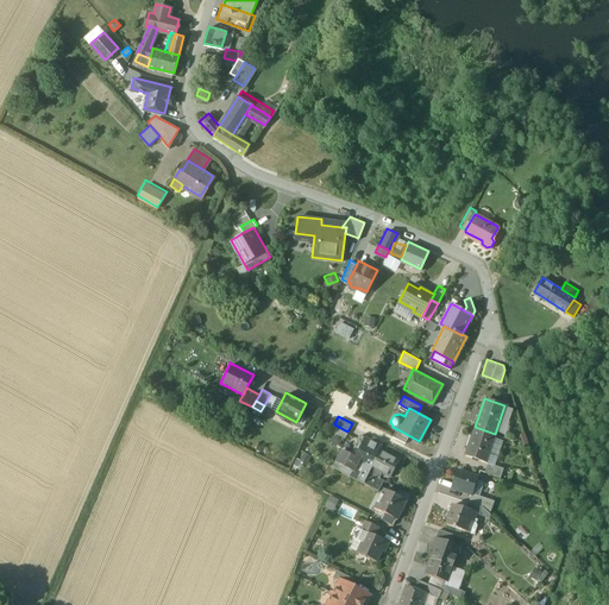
[(495,434),(475,427),(465,454),(485,461),(495,434)]
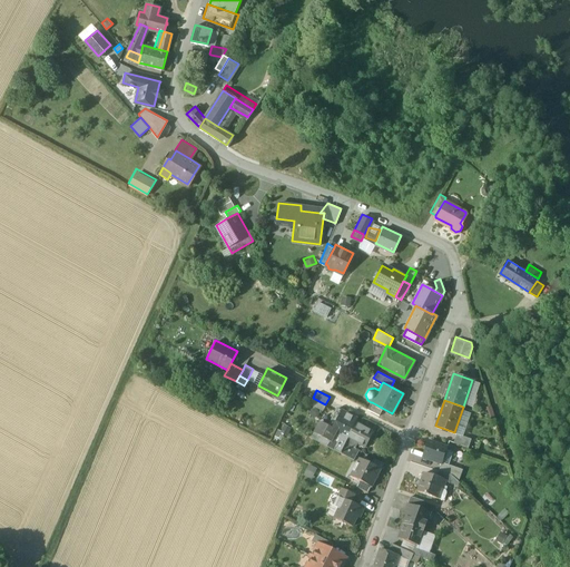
[(382,408),(372,402),(371,402),(367,408),(379,413),(382,408)]
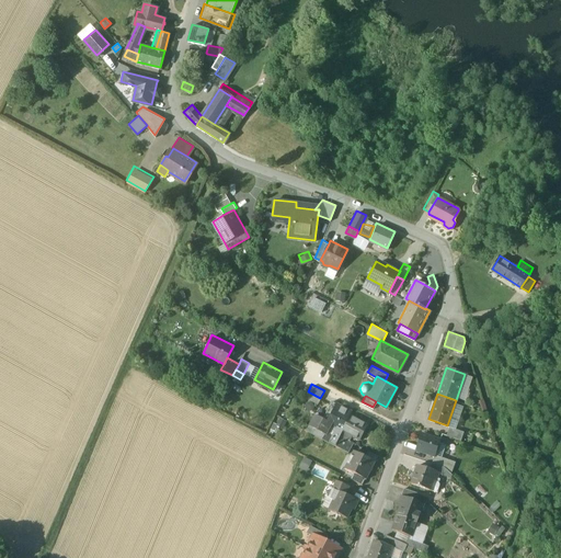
[(352,410),(332,399),(322,417),(316,413),(309,424),(324,432),(325,433),(327,431),(332,423),(336,425),(342,428),(350,414),(350,413),(352,410)]
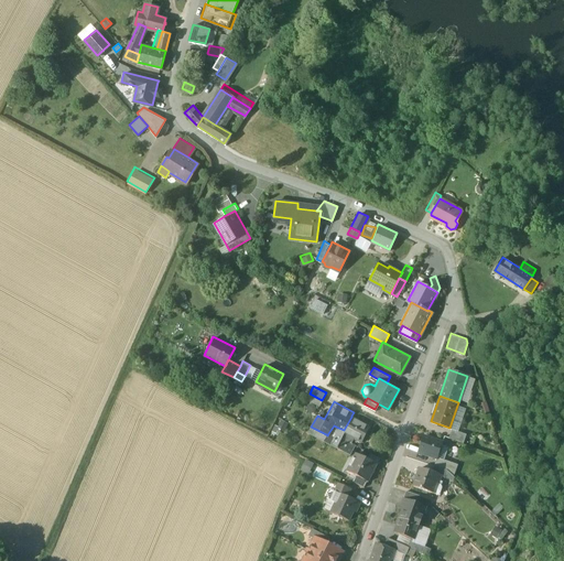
[(368,425),(351,417),(344,430),(345,431),(344,431),(360,440),(368,425)]
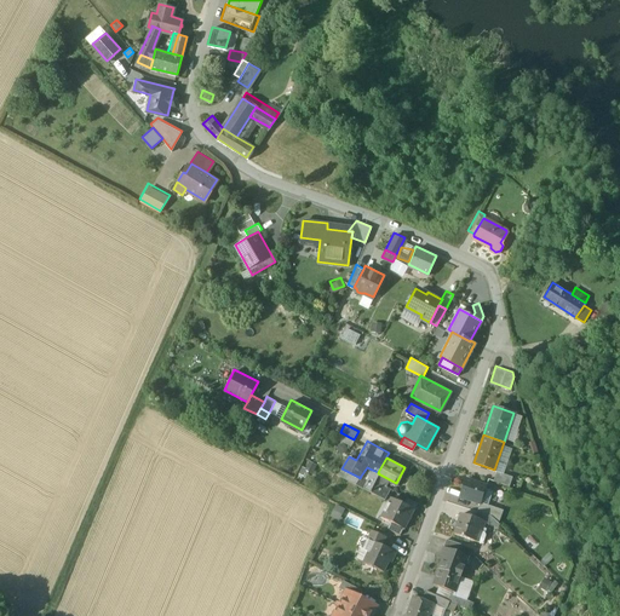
[(367,467),(361,476),(367,479),(372,470),(367,467)]
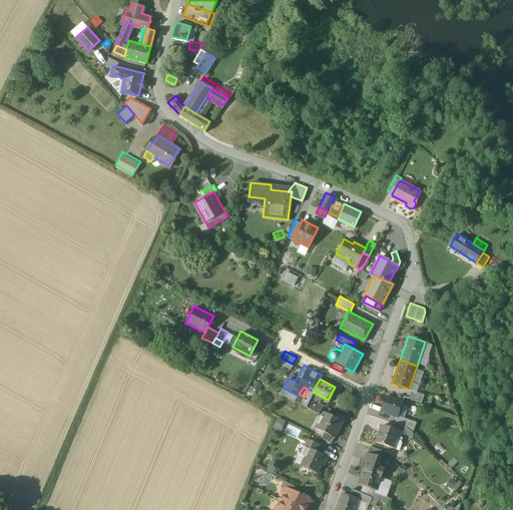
[(308,389),(304,397),(309,400),(313,392),(314,392),(313,391),(308,389)]
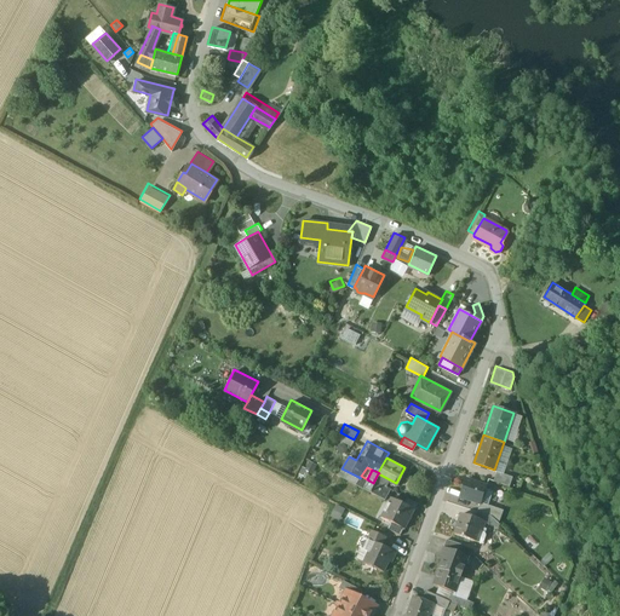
[(512,475),(497,470),(493,479),(509,484),(512,475)]
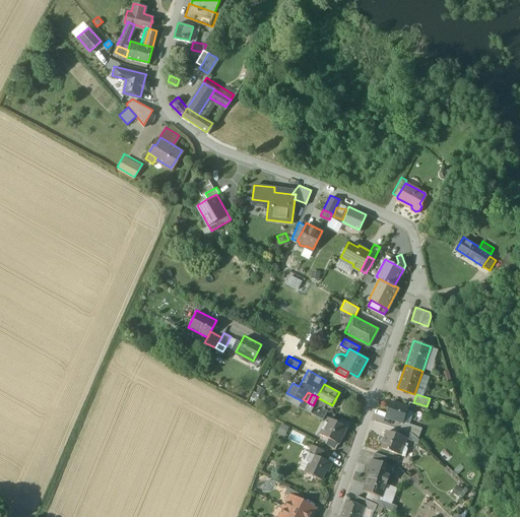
[(301,400),(291,396),(288,400),(299,405),(301,400)]
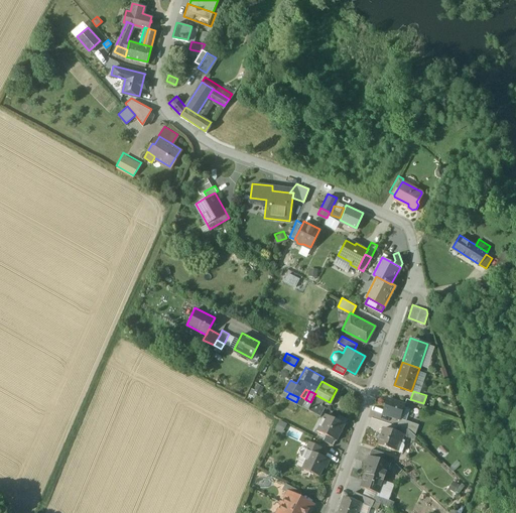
[(305,399),(300,396),(299,398),(298,397),(296,402),(307,408),(310,402),(305,399)]
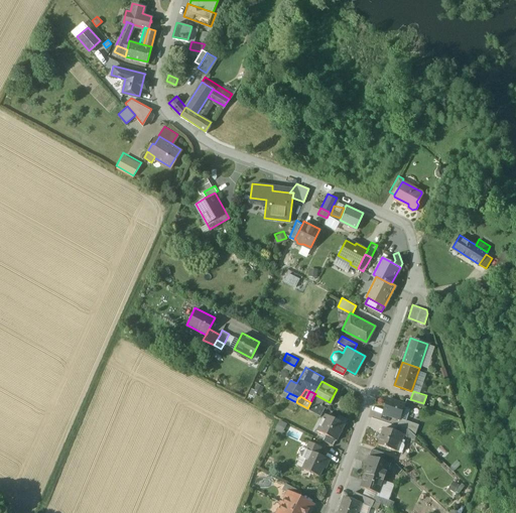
[(404,403),(387,397),(382,412),(399,418),(400,417),(404,403)]
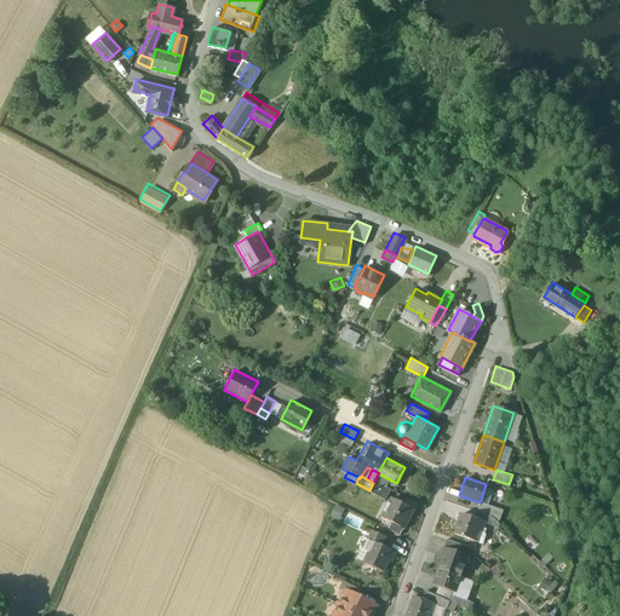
[(382,487),(373,483),(369,490),(378,495),(382,487)]
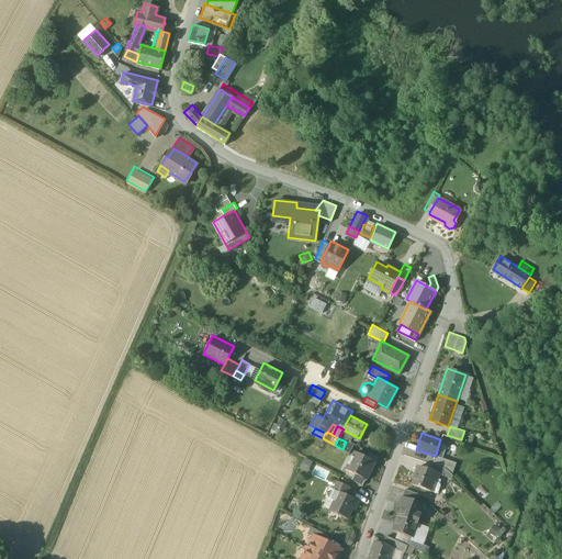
[(353,445),(346,442),(343,449),(349,453),(351,448),(353,445)]
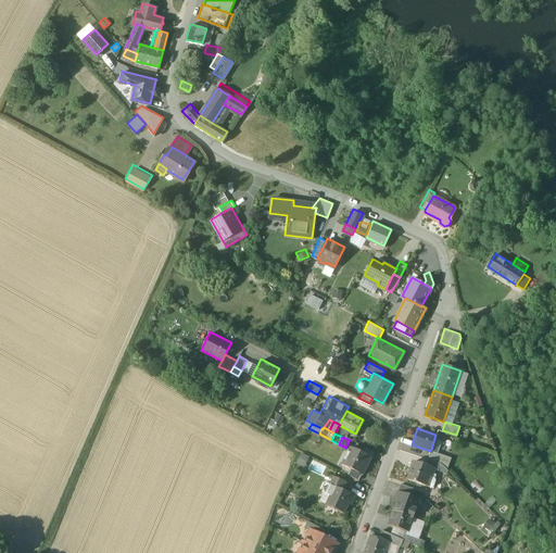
[(370,455),(351,445),(342,463),(351,467),(362,473),(370,455)]
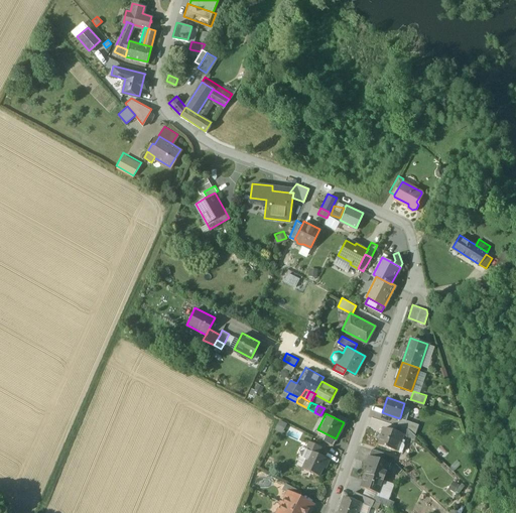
[(411,421),(400,417),(399,418),(397,424),(409,428),(411,421)]
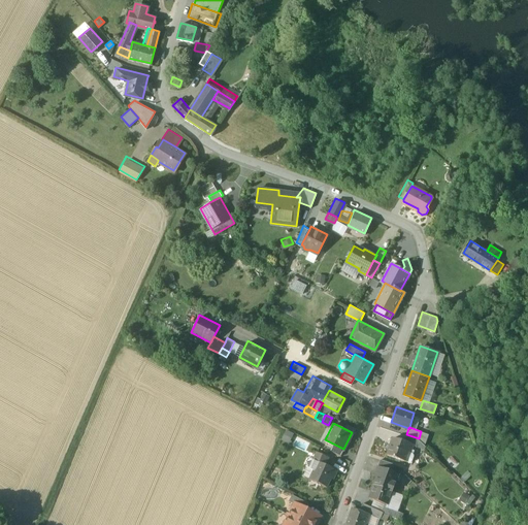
[(419,438),(406,434),(404,439),(411,441),(410,443),(414,444),(417,445),(425,448),(426,446),(419,438)]
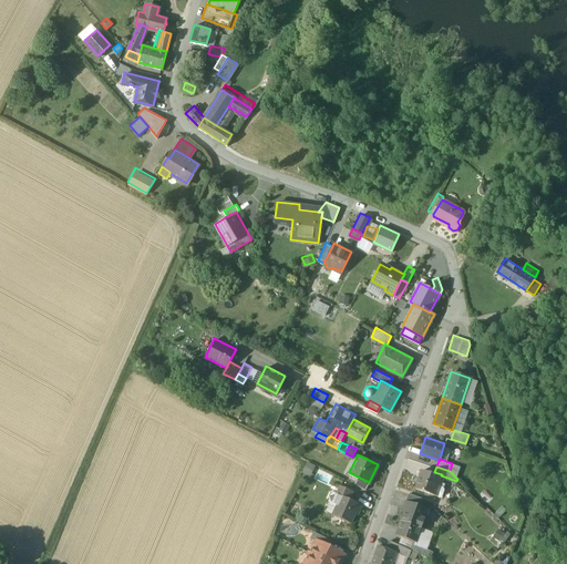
[(434,472),(422,469),(415,488),(437,494),(441,484),(444,477),(441,475),(442,474),(434,472)]
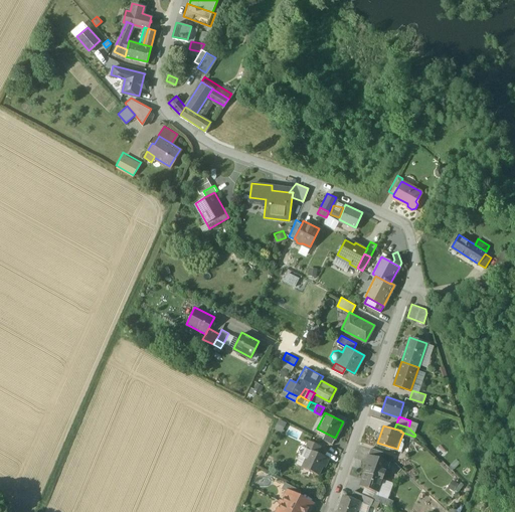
[(335,438),(325,433),(322,438),(333,443),(335,438)]
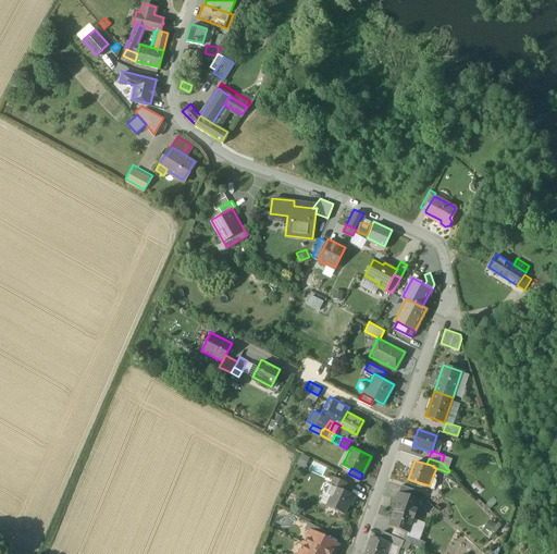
[(346,480),(335,476),(329,488),(326,493),(331,494),(327,503),(326,504),(344,512),(348,503),(350,504),(355,494),(343,489),(346,480)]
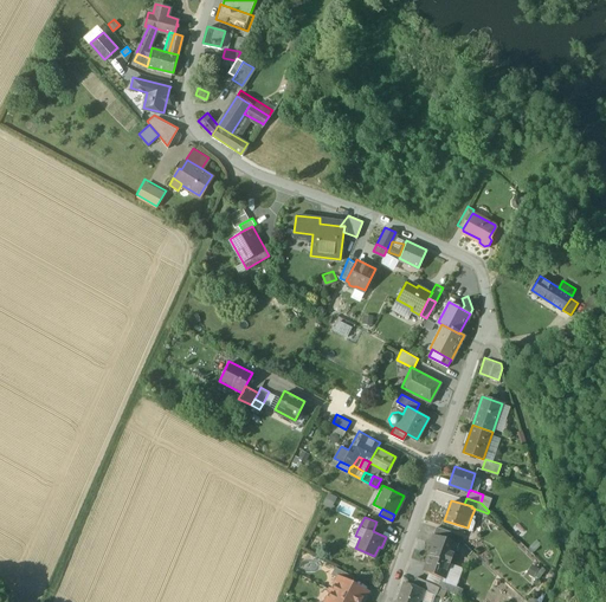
[(451,530),(436,525),(432,535),(433,535),(434,535),(447,539),(451,530)]
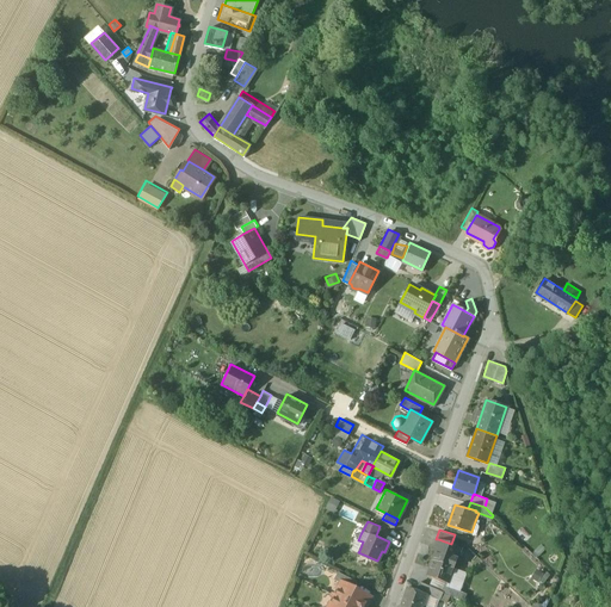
[(358,532),(356,537),(353,543),(352,543),(351,547),(359,551),(363,542),(358,540),(360,534),(358,532)]
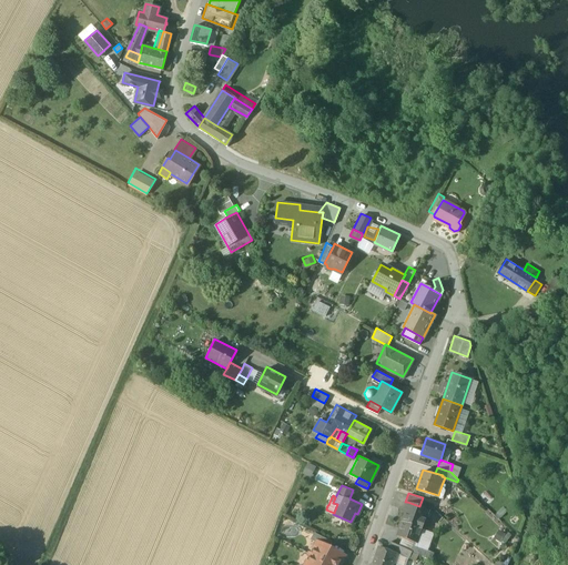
[(419,506),(407,502),(406,502),(404,511),(406,512),(403,521),(422,527),(427,511),(426,508),(419,506)]
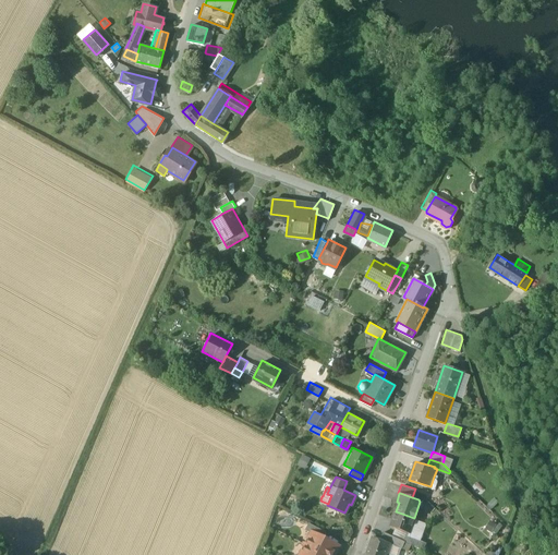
[(414,518),(396,511),(390,526),(409,532),(414,518)]
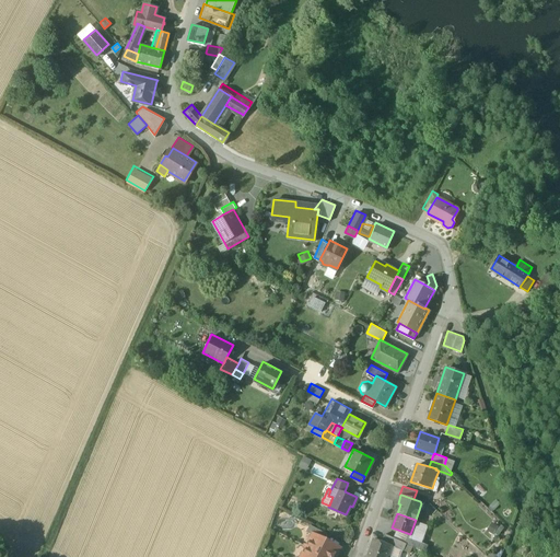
[(490,520),(488,529),(497,531),(499,523),(490,520)]
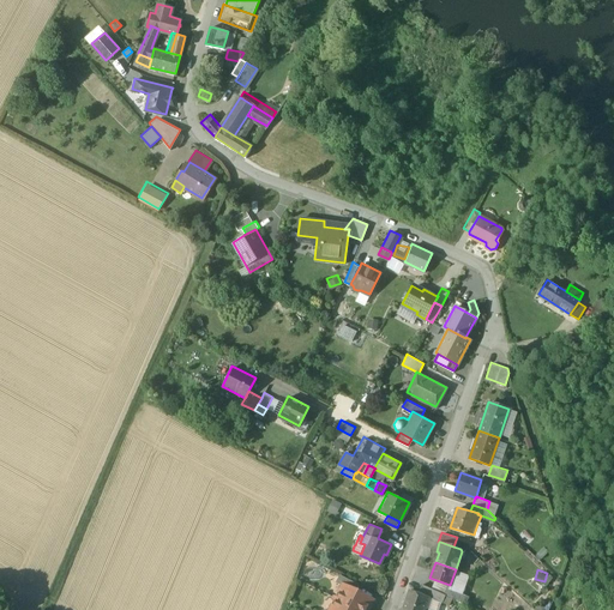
[(359,583),(339,573),(336,580),(342,584),(344,585),(345,584),(355,590),(359,583)]
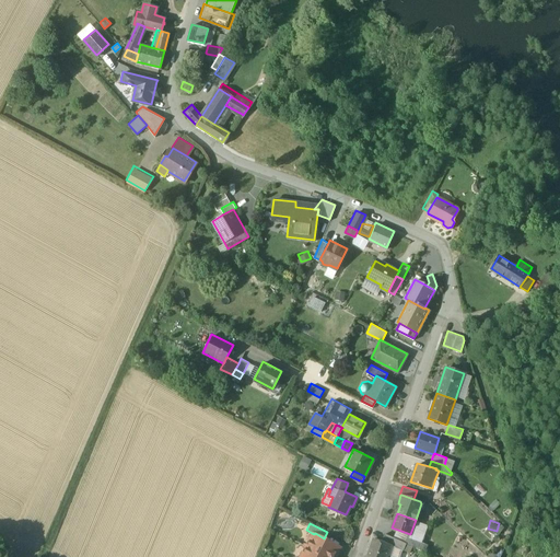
[(398,538),(385,532),(383,537),(396,543),(398,538)]
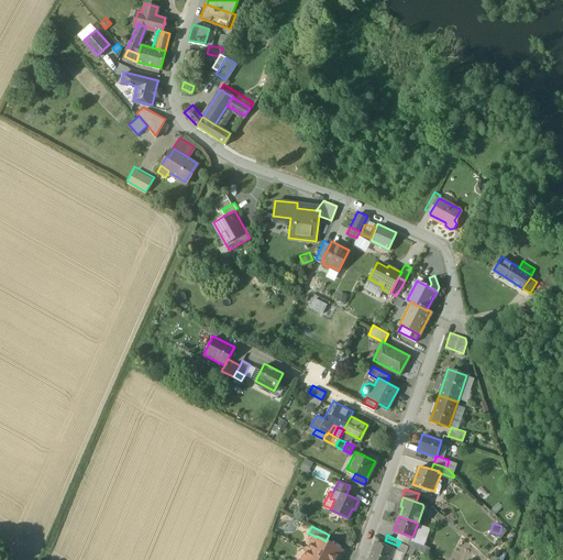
[(326,541),(317,536),(316,537),(313,536),(307,547),(331,559),(337,559),(340,556),(338,555),(341,549),(326,541)]
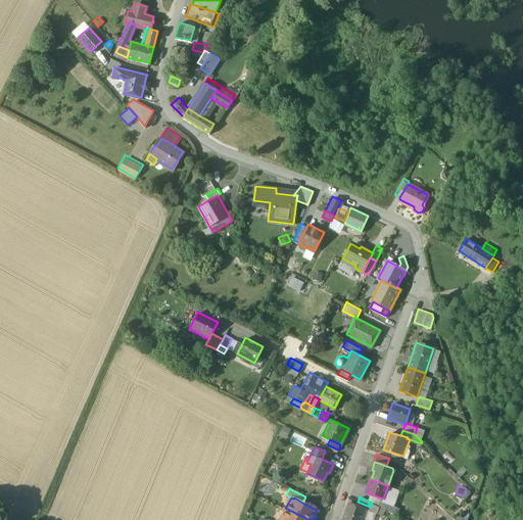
[(390,504),(382,501),(379,506),(380,506),(387,510),(390,504)]
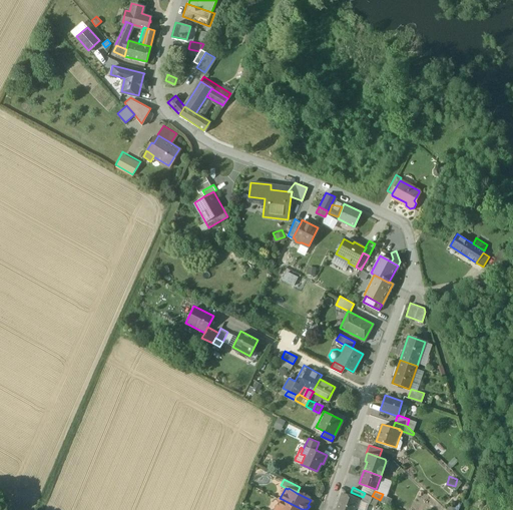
[(359,498),(342,492),(337,507),(345,509),(355,509),(356,508),(359,498)]
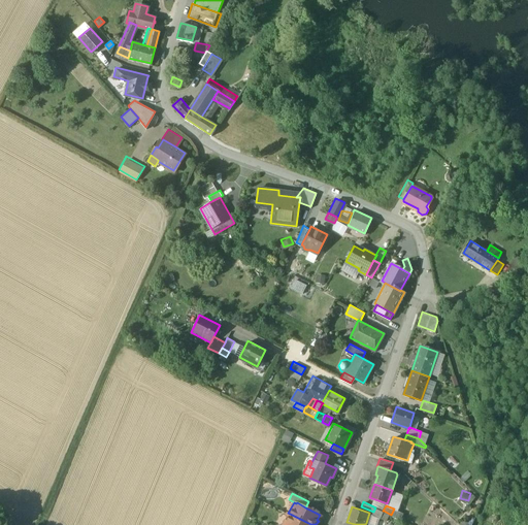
[(383,511),(375,507),(373,512),(372,514),(381,517),(384,511),(383,511)]
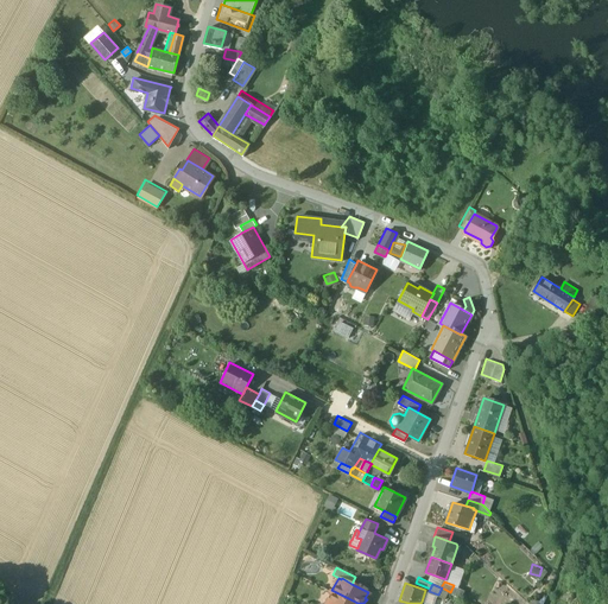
[(463,589),(454,585),(450,592),(460,596),(463,589)]
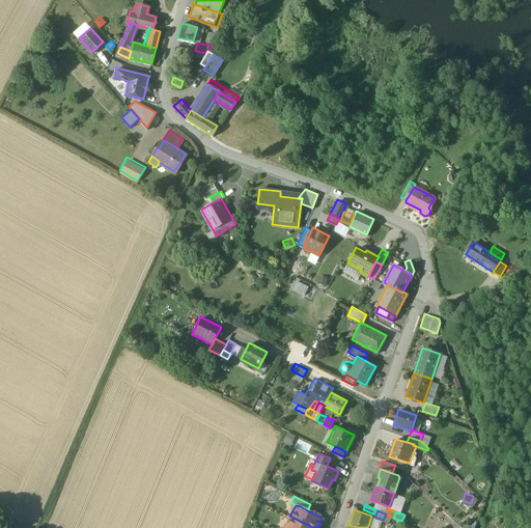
[(312,527),(289,516),(284,527),(285,527),(312,527)]
